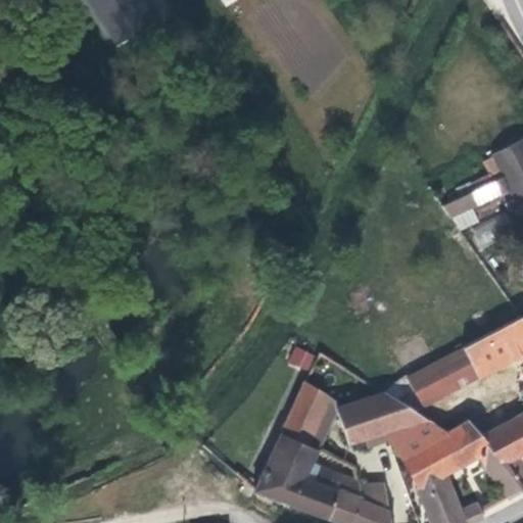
[(99,0),(125,39),(150,22),(146,15),(152,11),(144,0),(99,0)]
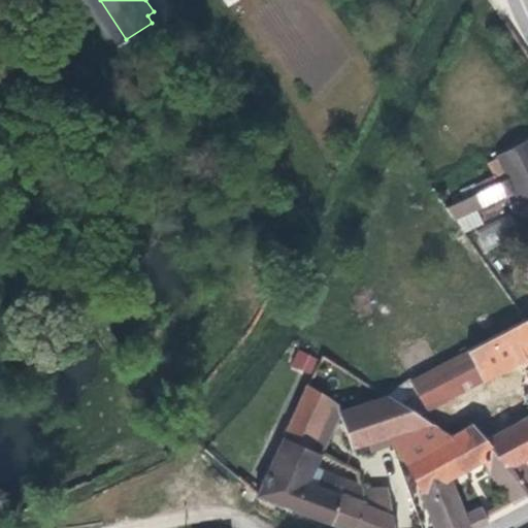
[(527,220),(527,223),(525,225),(527,231),(527,138),(498,154),(527,220)]
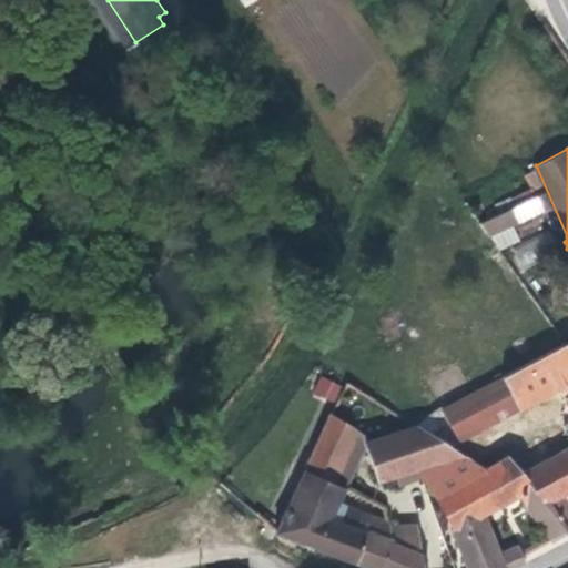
[(550,208),(544,192),(492,216),(498,232),(550,208)]
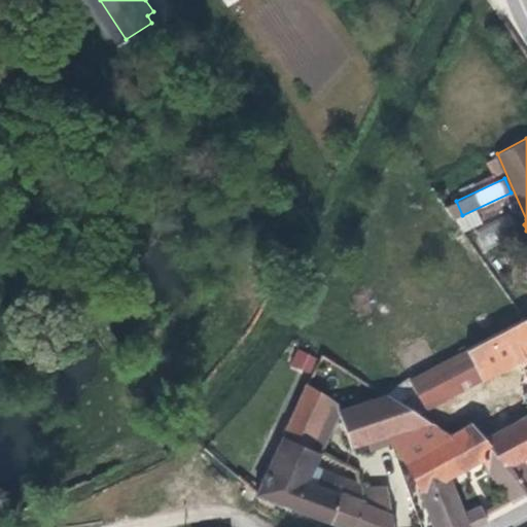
[(475,236),(483,251),(499,241),(491,226),(475,236)]
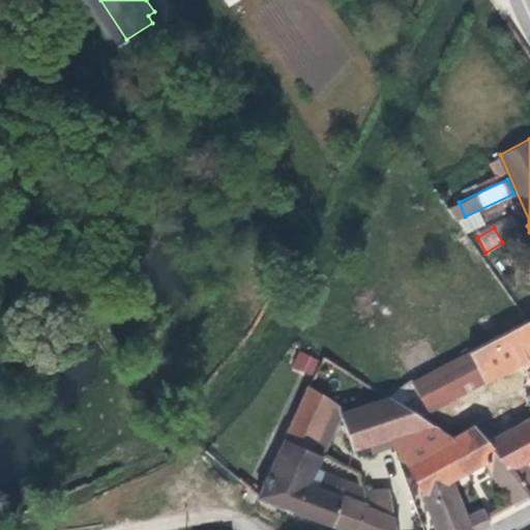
[(385,395),(418,415),(529,355),(529,323),(527,319),(385,395)]
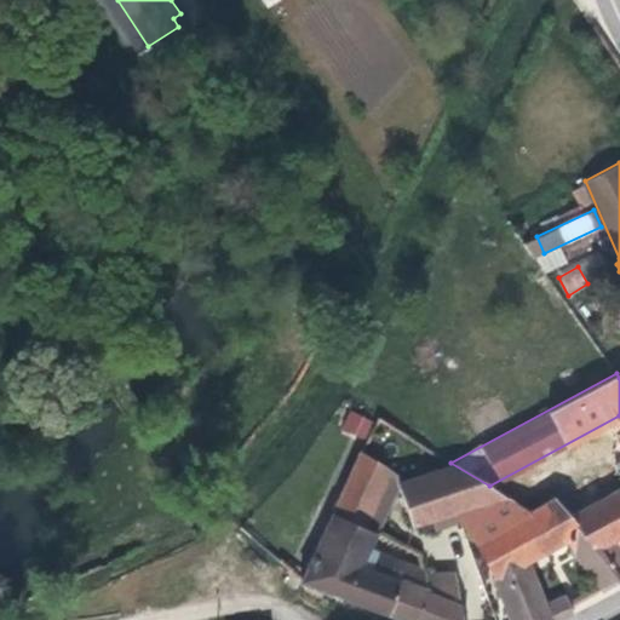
[(365,440),(373,420),(349,409),(340,429),(365,440)]
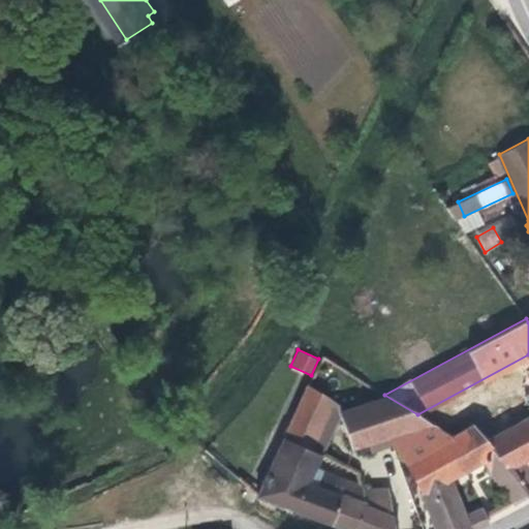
[(339,415),(350,448),(368,442),(389,436),(392,436),(397,434),(432,424),(417,414),(384,395),(342,409),(340,403),(308,384),(283,437),(321,454),(339,415)]
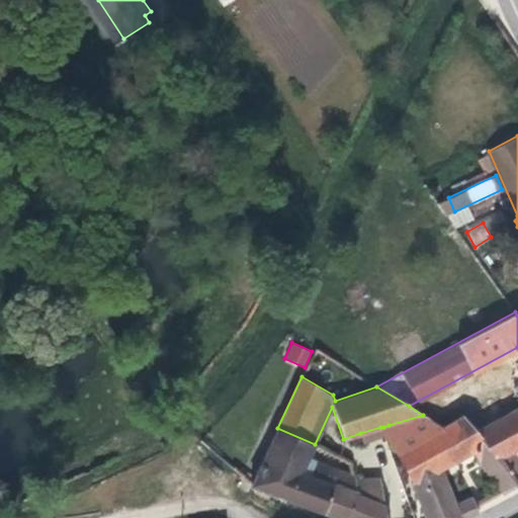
[(517,483),(517,484),(517,406),(476,429),(501,458),(517,483)]
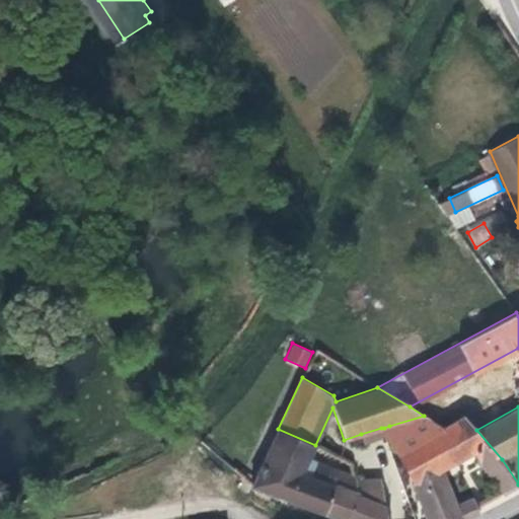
[(502,459),(476,430),(462,414),(442,427),(424,416),(389,426),(395,437),(390,440),(414,483),(427,518),(467,518),(480,514),(473,498),(455,505),(441,468),(473,450),(501,493),(518,484),(502,459)]
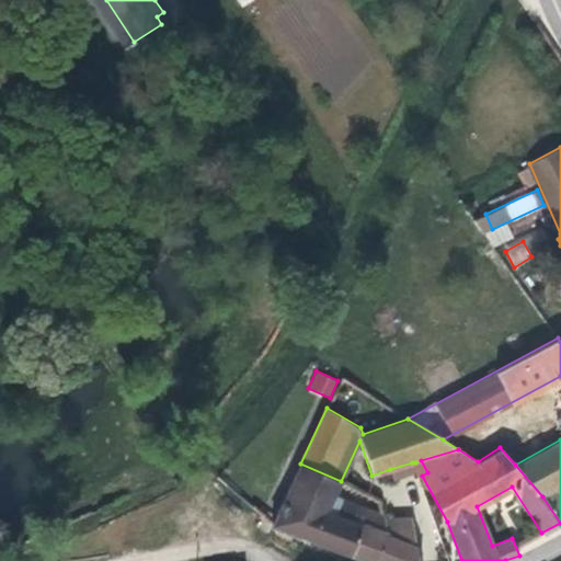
[(427,472),(421,460),(415,462),(422,476),(427,472)]
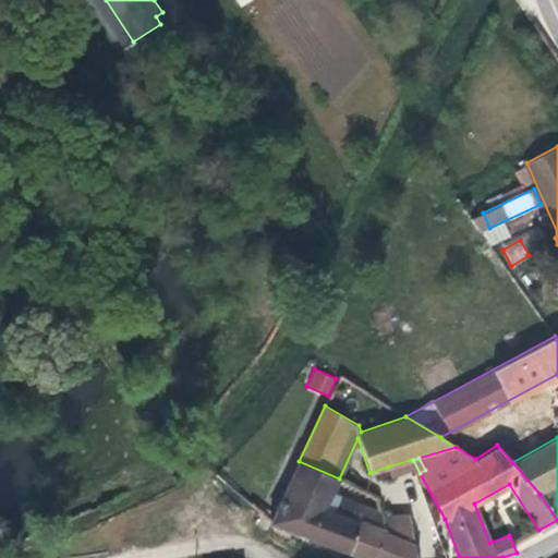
[(413,469),(410,460),(388,466),(391,476),(413,469)]
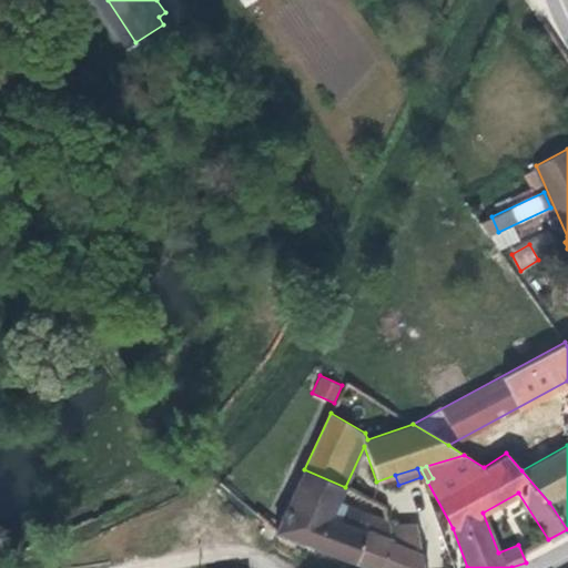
[(304,469),(275,531),(353,561),(366,530),(331,517),(337,501),(345,487),(304,469)]
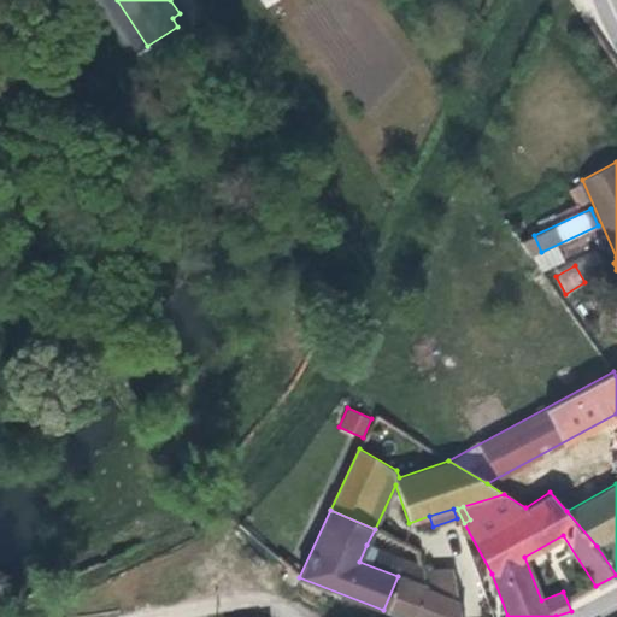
[(359,562),(398,576),(427,588),(421,569),(419,565),(366,545),(359,562)]
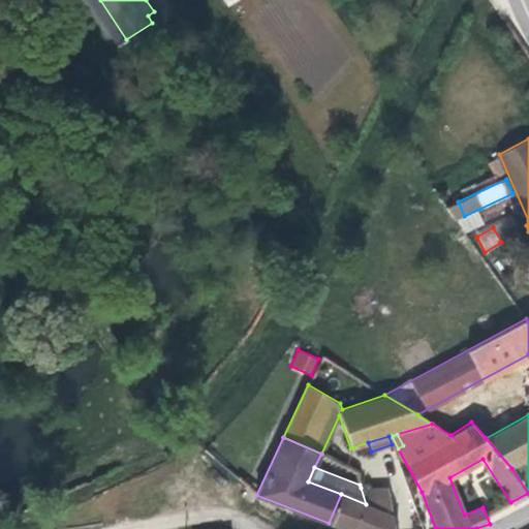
[(361,488),(366,504),(341,494),(329,523),(346,528),(394,528),(389,489),(361,488)]
